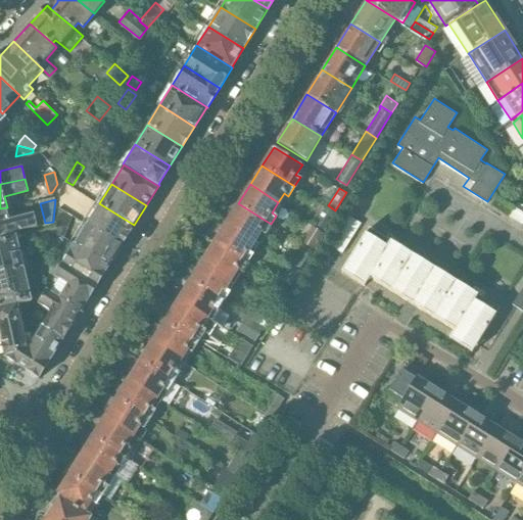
[(510,214),(522,222),(522,202),(518,200),(510,214)]
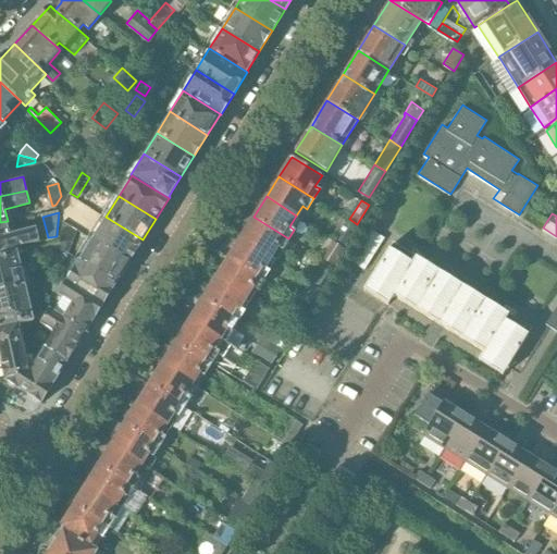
[(130,261),(143,239),(106,217),(93,237),(130,261)]
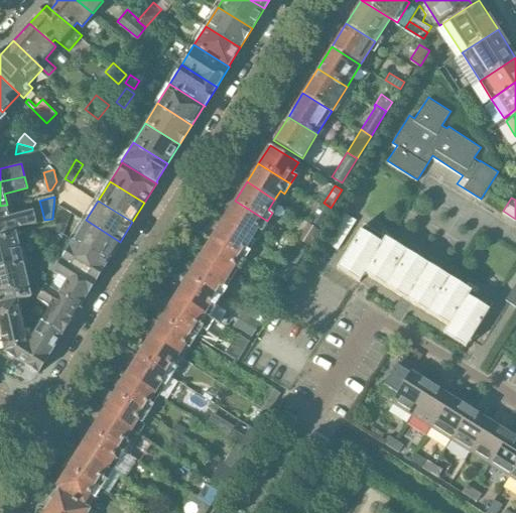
[(235,201),(223,219),(251,237),(257,228),(261,231),(267,221),(235,201)]
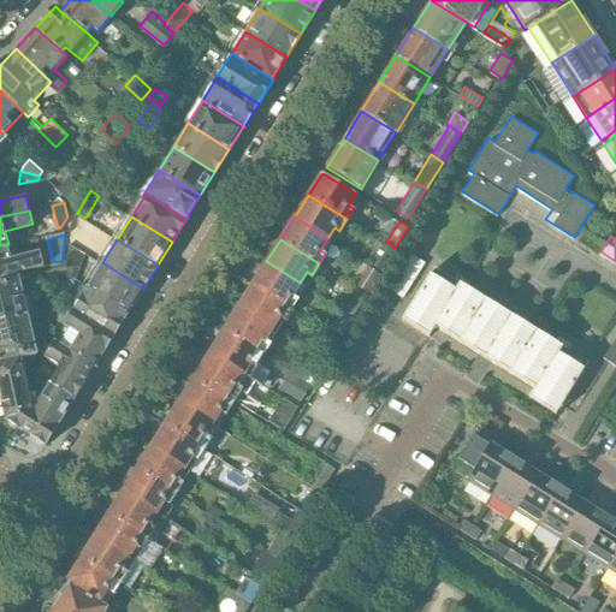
[(77,278),(86,251),(69,242),(64,272),(77,278)]
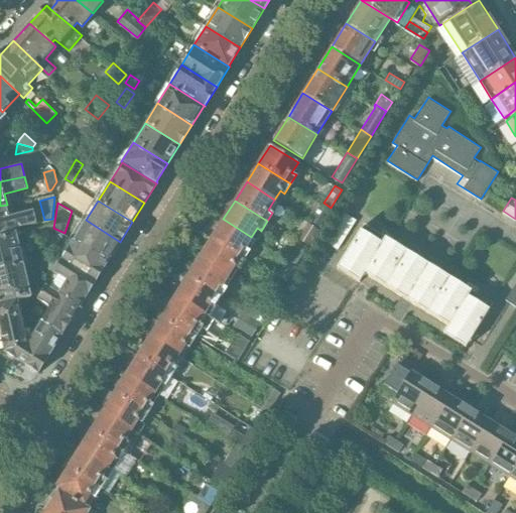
[(331,209),(320,203),(309,222),(319,228),(331,209)]
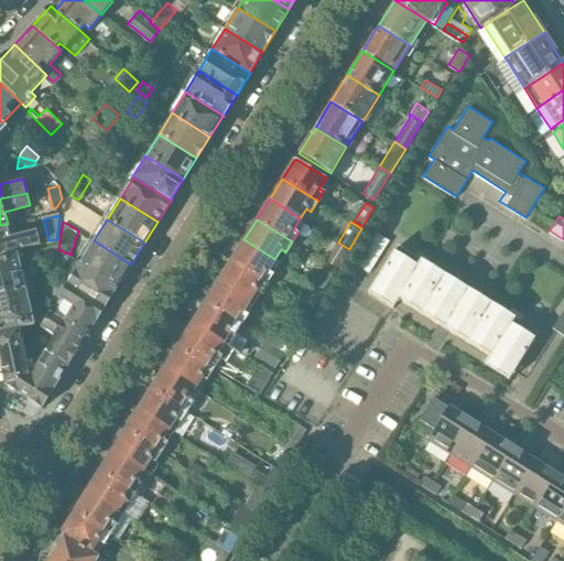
[(8,224),(0,225),(0,251),(40,243),(36,228),(10,235),(8,224)]
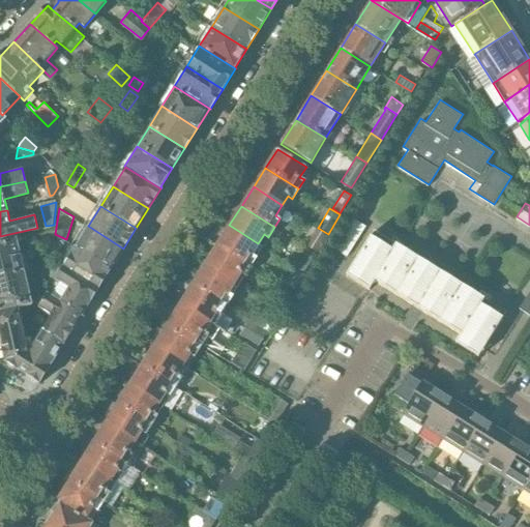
[(348,255),(366,225),(352,215),(333,246),(348,255)]
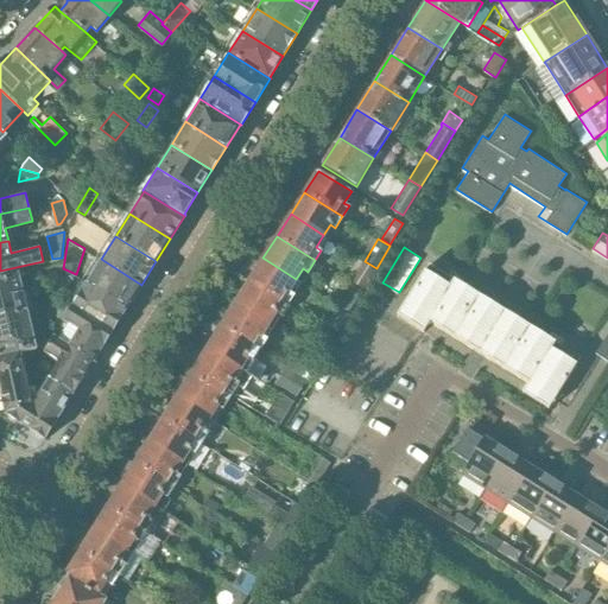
[(263,258),(249,280),(287,304),(293,294),(289,291),(296,279),(263,258)]
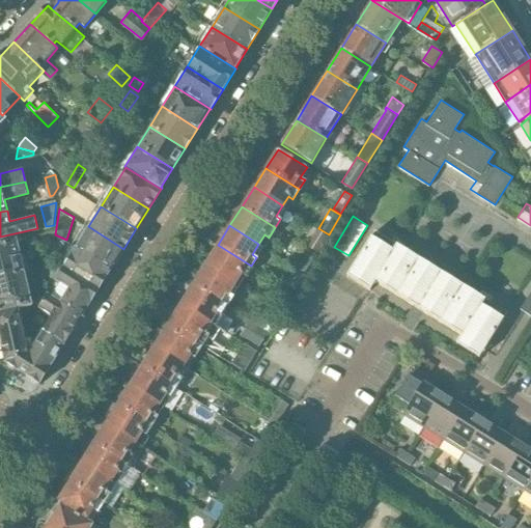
[(329,234),(318,228),(313,225),(303,243),(318,252),(329,234)]
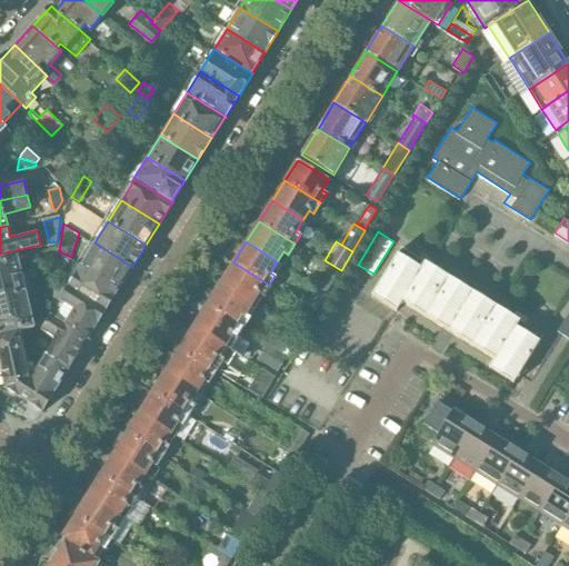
[(119,288),(132,267),(95,242),(81,264),(119,288)]
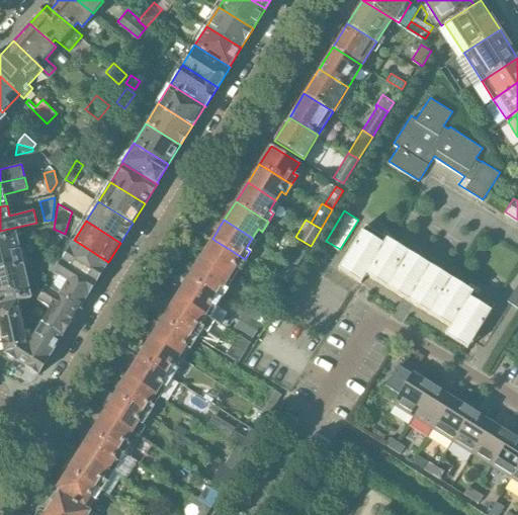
[(466,287),(393,241),(396,236),(384,229),(381,234),(365,225),(338,268),(361,281),(366,273),(449,325),(444,334),(467,347),(494,304),(478,293),(481,288),(469,281),(466,287)]
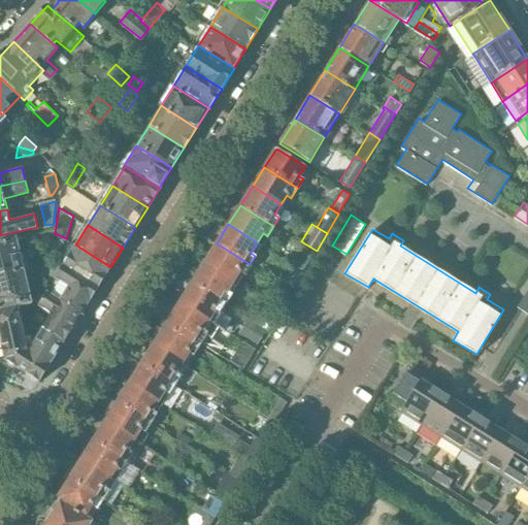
[(0,275),(24,270),(17,237),(0,240),(0,275)]
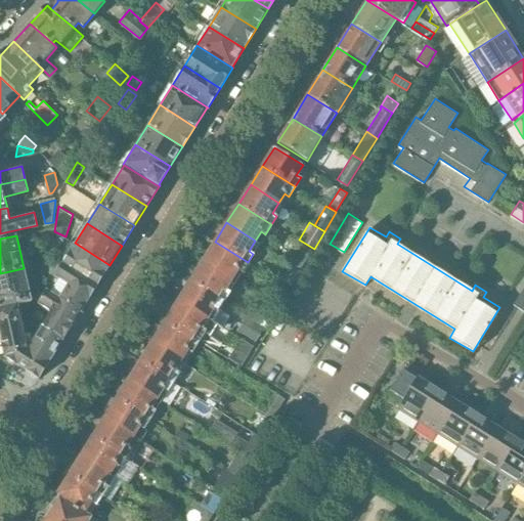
[(215,242),(202,261),(230,279),(236,269),(242,272),(248,262),(215,242)]
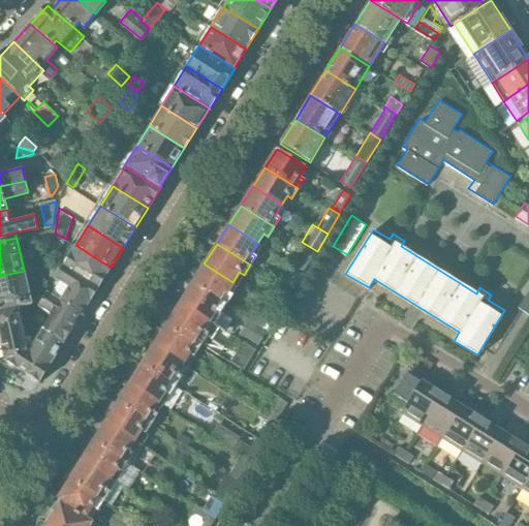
[(98,287),(111,268),(75,245),(63,266),(98,287)]
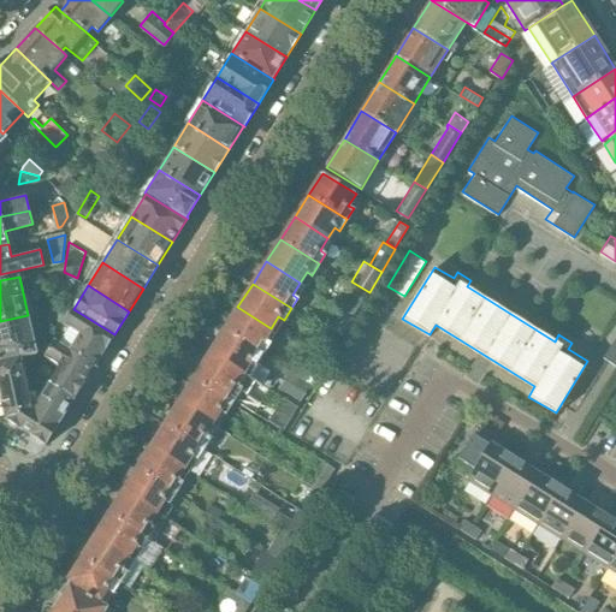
[(333,306),(338,309),(353,318),(365,298),(355,292),(349,302),(338,296),(333,306)]
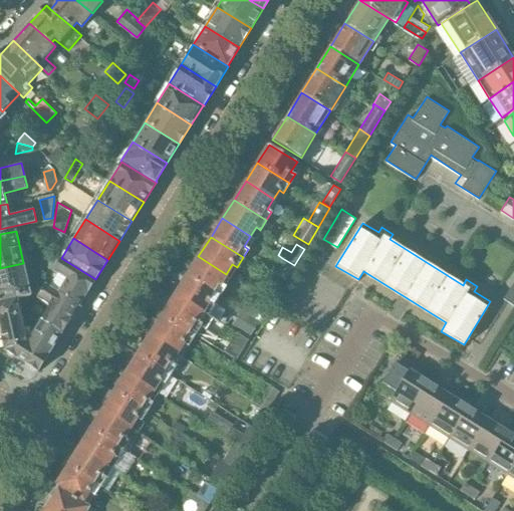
[(198,256),(187,274),(220,295),(225,286),(220,283),(226,274),(198,256)]
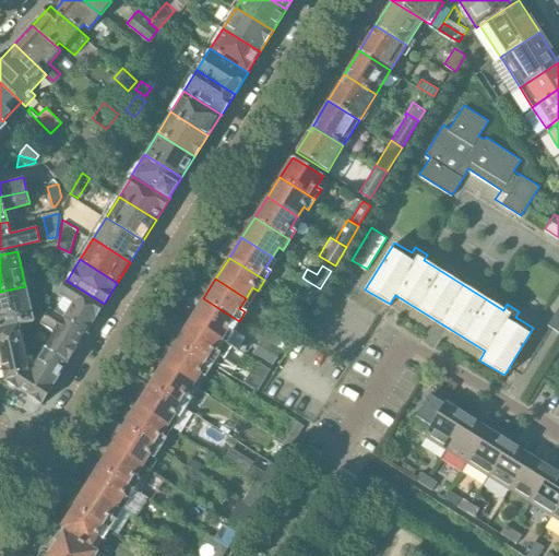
[(85,332),(104,304),(67,281),(58,295),(72,304),(63,318),(85,332)]
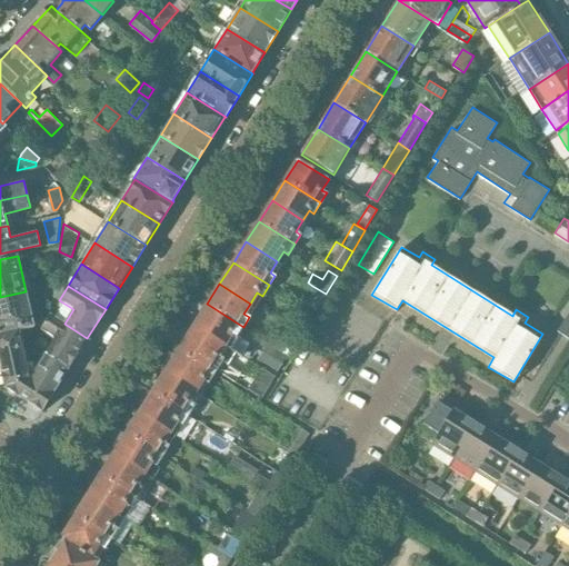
[(303,300),(317,309),(326,294),(312,286),(303,300)]
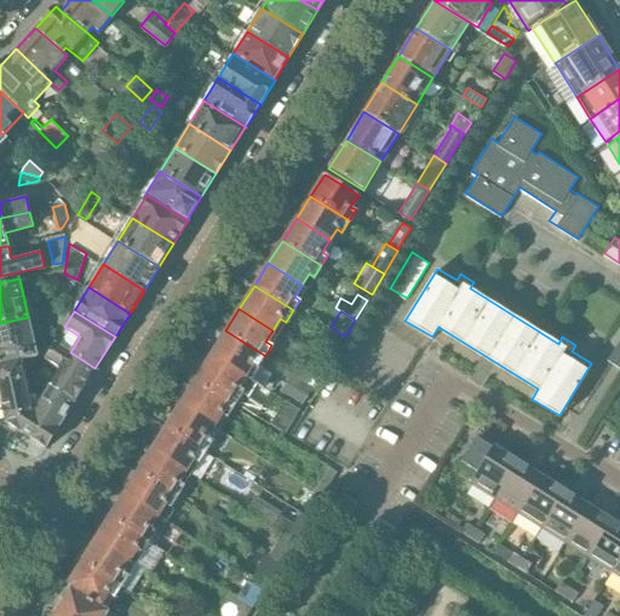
[(38,355),(28,317),(0,323),(0,364),(21,360),(38,355)]
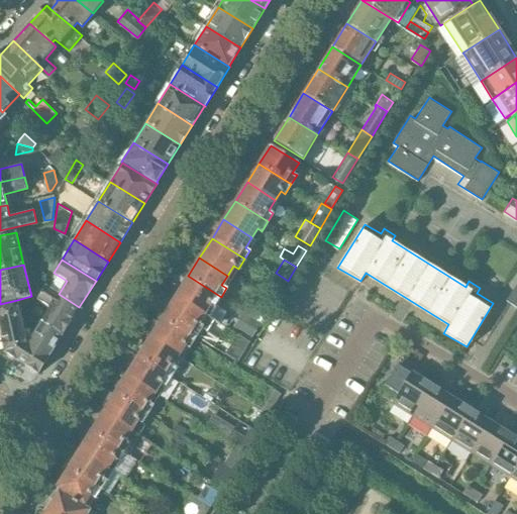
[(188,276),(177,295),(204,312),(210,303),(215,306),(221,297),(188,276)]
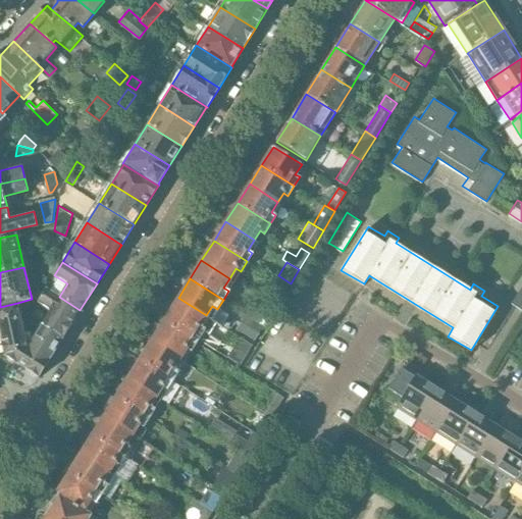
[(288,287),(276,279),(267,295),(278,301),(288,287)]
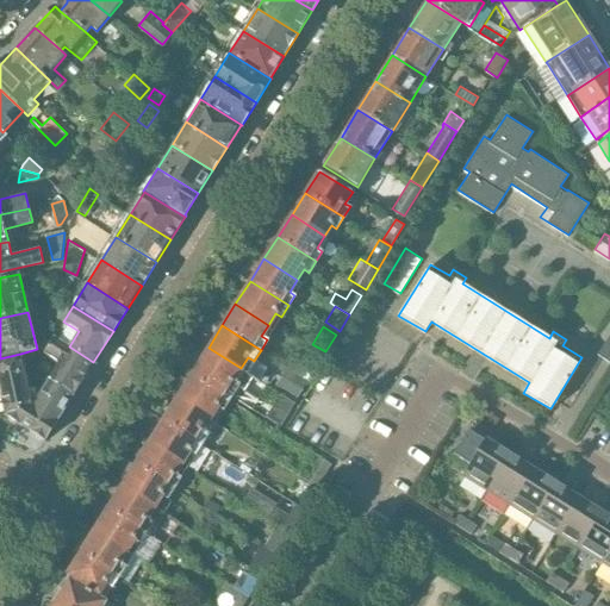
[(609,331),(597,353),(609,360),(609,331)]
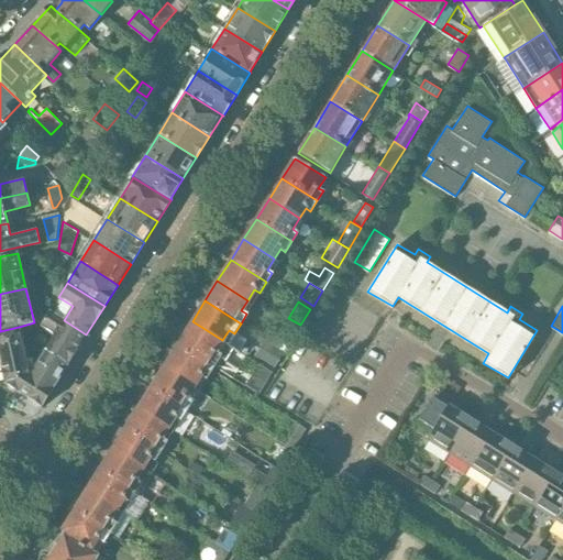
[(68,364),(86,335),(64,320),(50,311),(41,326),(55,335),(45,350),(68,364)]
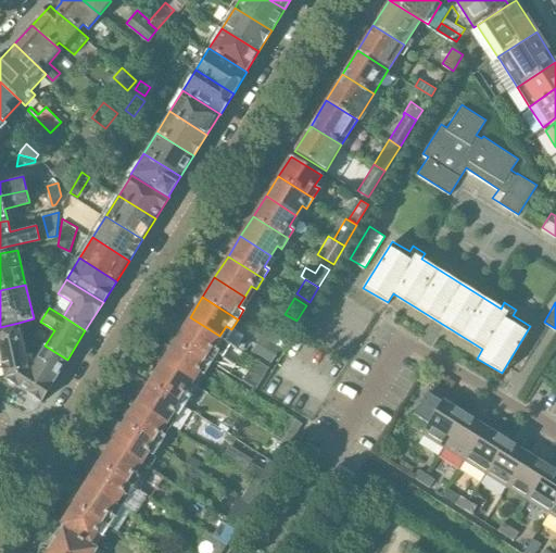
[(174,342),(161,362),(191,381),(198,371),(203,374),(209,365),(211,362),(212,361),(230,373),(236,364),(224,356),(230,344),(219,337),(219,336),(190,317),(176,339),(174,342)]
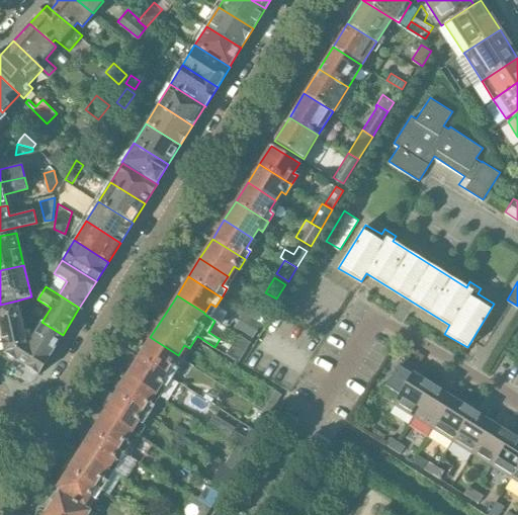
[(264,307),(250,298),(243,311),(257,320),(264,307)]
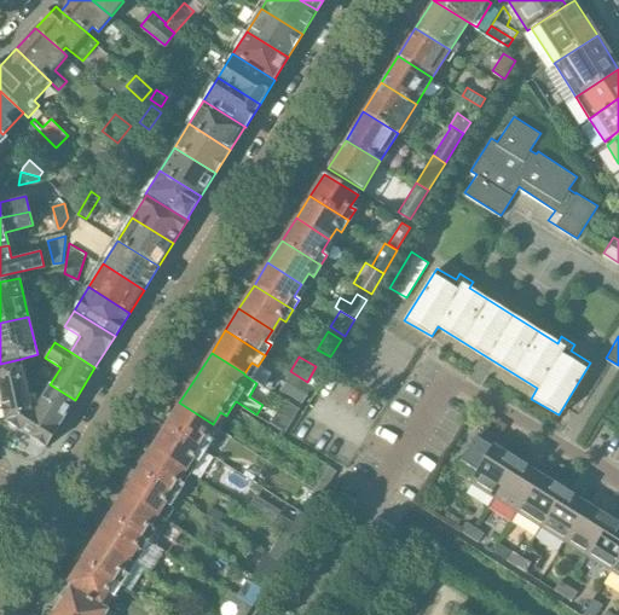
[(33,411),(21,359),(0,364),(0,398),(5,421),(9,422),(9,425),(13,428),(17,428),(19,429),(21,429),(33,411)]
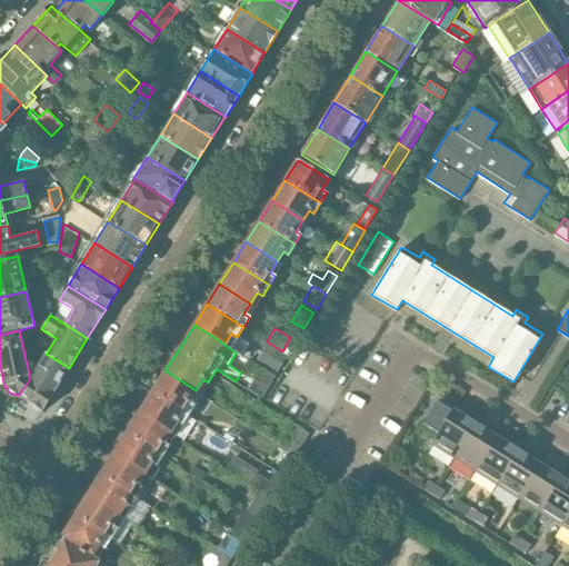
[(42,410),(69,368),(46,354),(32,375),(30,378),(19,395),(29,401),(30,403),(42,410)]
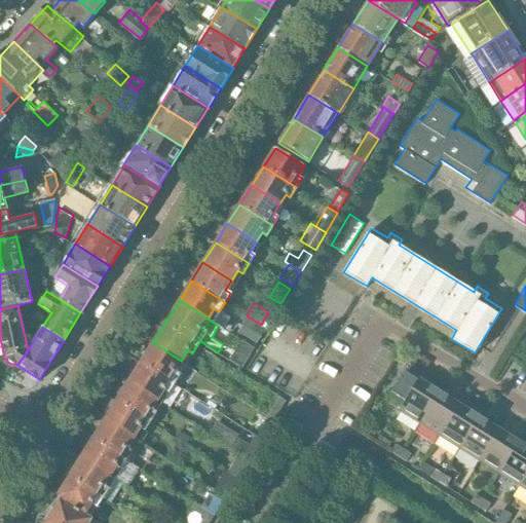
[(242,368),(256,346),(241,338),(229,359),(242,368)]
